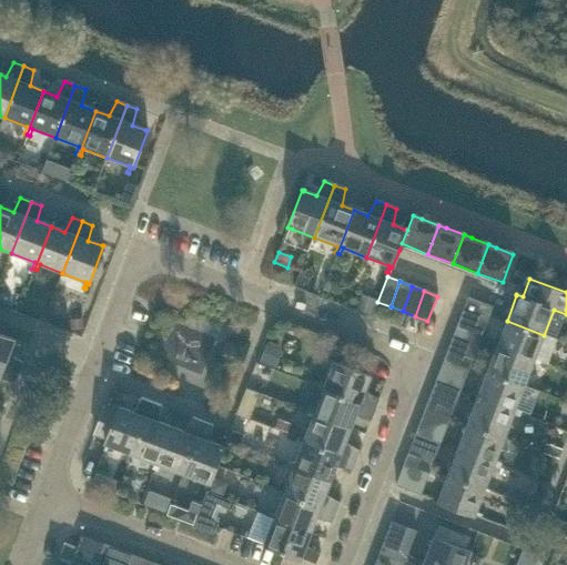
[(476,315),(479,305),(467,300),(463,311),(476,315)]
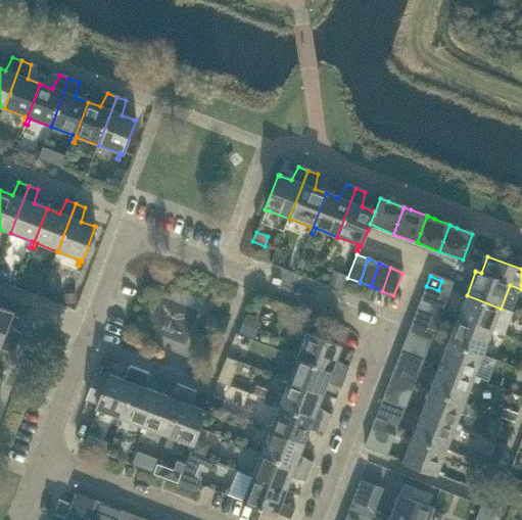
[(441,281),(438,290),(449,294),(453,285),(441,281)]
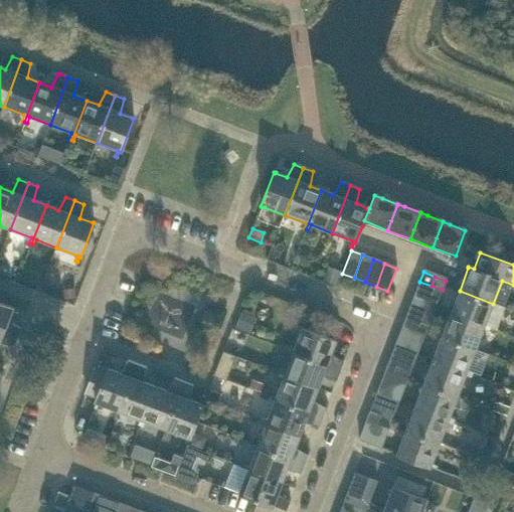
[(419,282),(405,318),(416,323),(429,327),(443,290),(432,286),(419,282)]
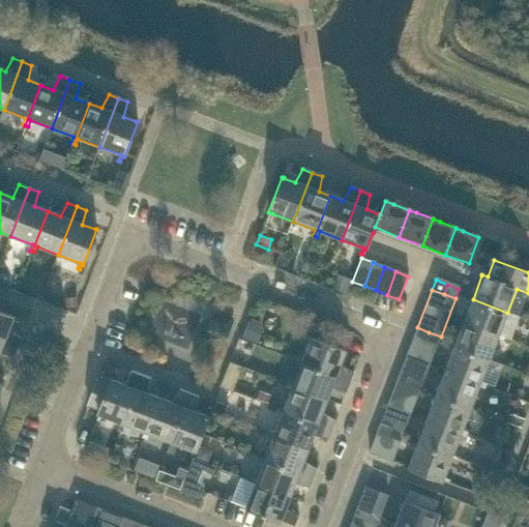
[(65,309),(77,308),(76,297),(64,299),(65,309)]
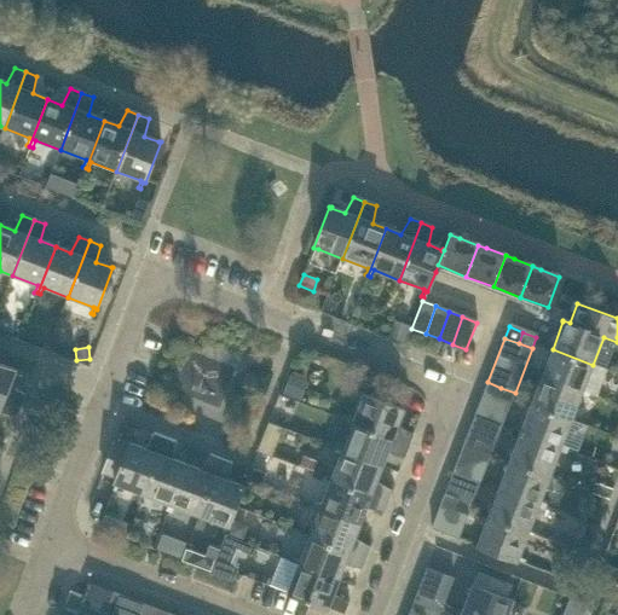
[(583,390),(593,365),(553,349),(542,377),(589,395),(590,393),(583,390)]
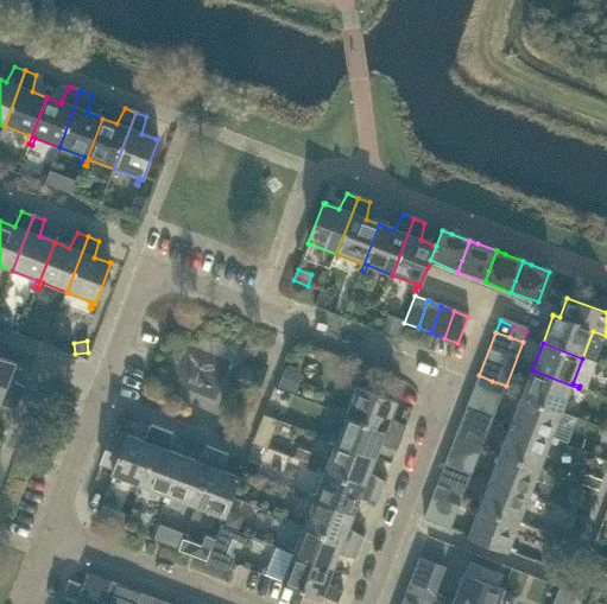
[(0,390),(20,399),(24,389),(8,381),(14,366),(16,367),(16,366),(0,358),(0,390)]
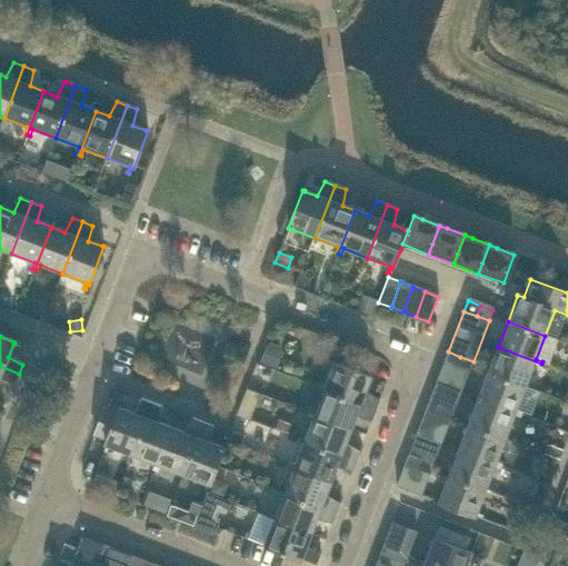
[(276,369),(282,353),(267,347),(260,364),(276,369)]
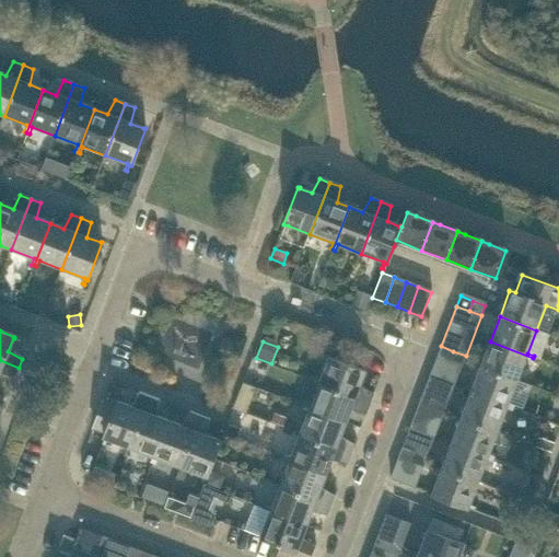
[(532,361),(533,358),(490,341),(480,367),(516,381),(525,358),(532,361)]
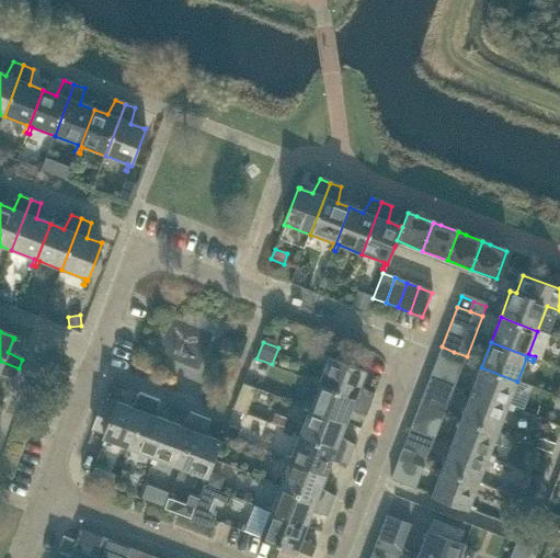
[(450,362),(454,352),(442,346),(437,357),(450,362)]
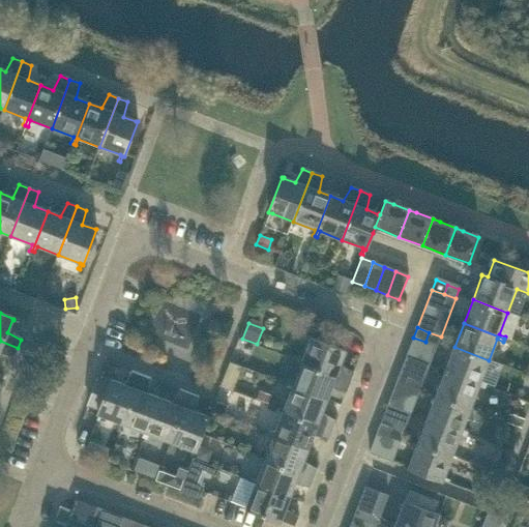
[(429,332),(425,342),(437,347),(441,337),(429,332)]
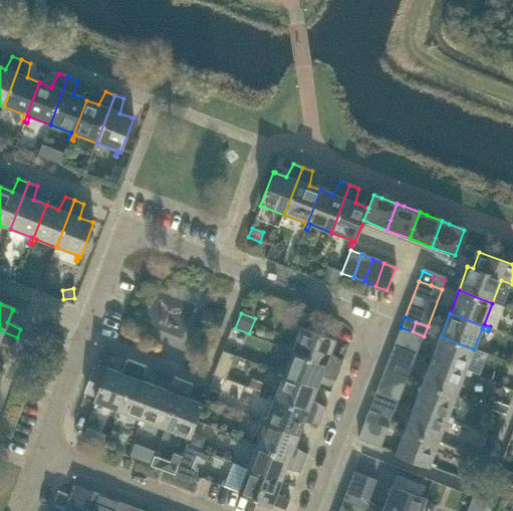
[(401,327),(387,364),(398,369),(410,373),(424,336),(413,331),(401,327)]
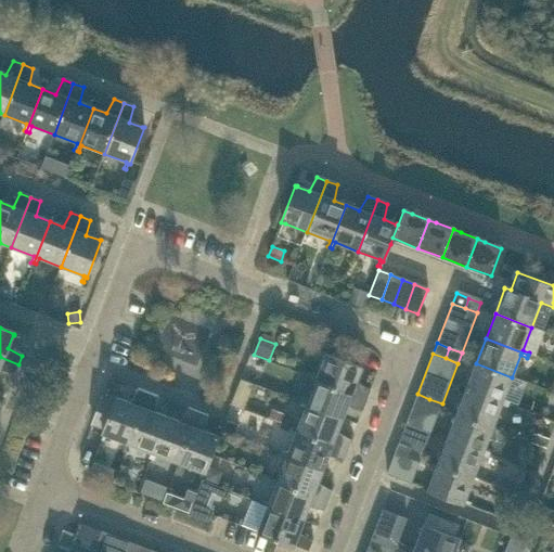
[(325,355),(324,357),(319,355),(318,357),(324,359),(316,381),(366,400),(370,390),(356,383),(361,370),(362,371),(362,369),(325,355)]
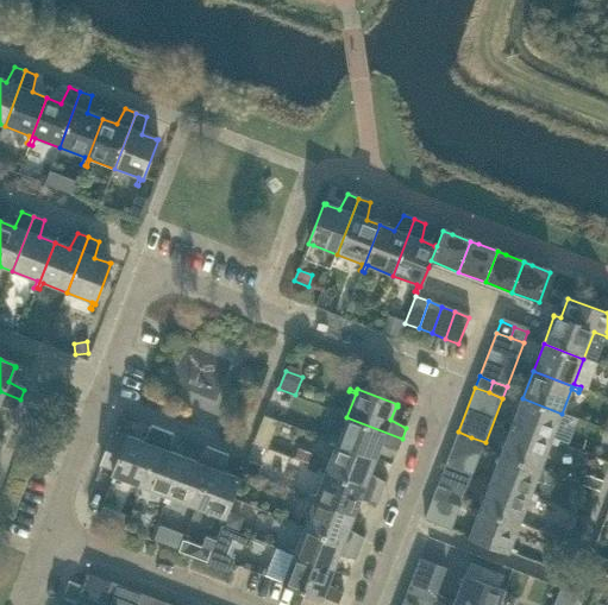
[(16,411),(20,399),(0,391),(0,407),(16,411)]
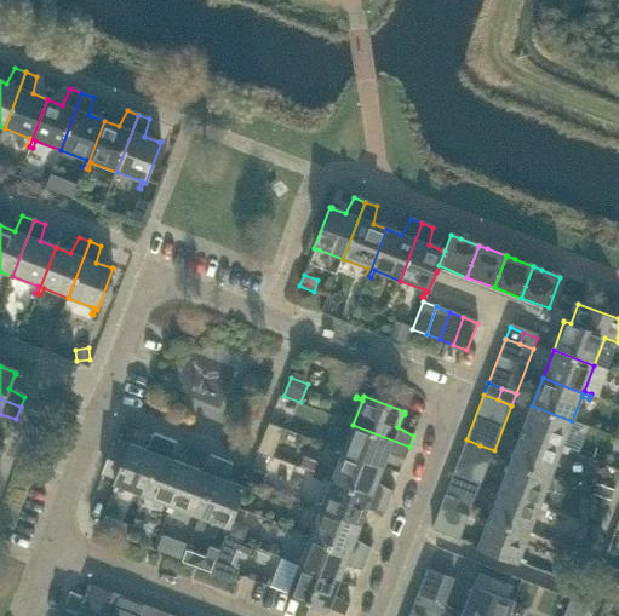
[(562,447),(572,421),(532,406),(521,435),(568,453),(569,450),(562,447)]
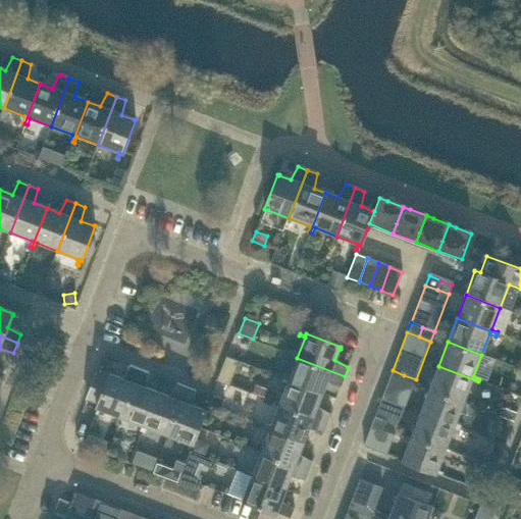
[(238,362),(227,358),(226,358),(217,381),(228,386),(238,362)]
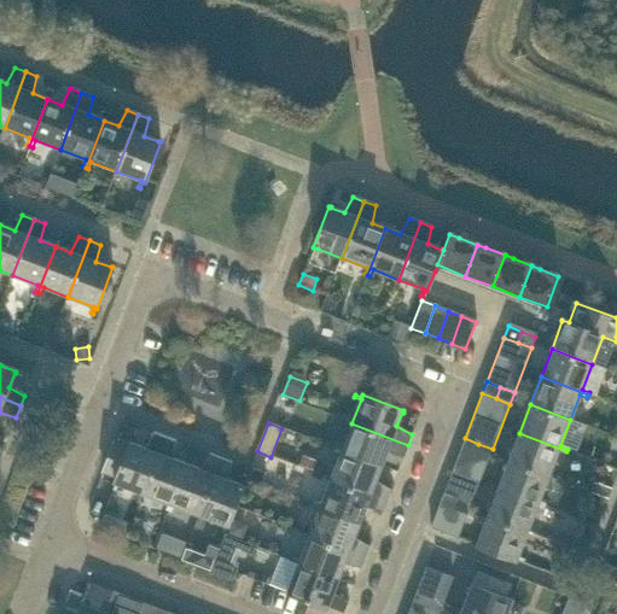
[(403,457),(408,445),(351,424),(342,449),(336,446),(335,449),(380,467),(386,452),(403,457)]
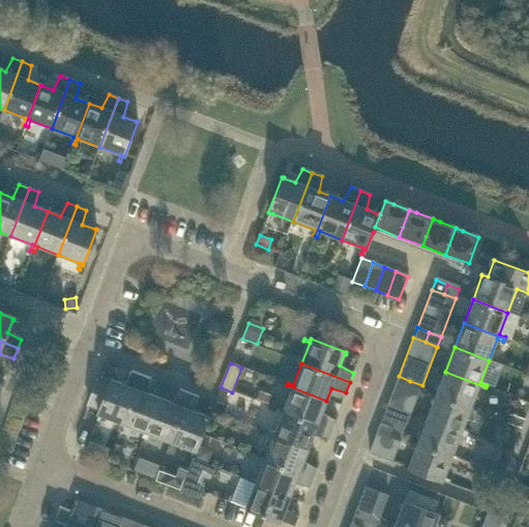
[(122,425),(141,376),(131,372),(125,385),(112,381),(112,380),(111,380),(110,384),(97,379),(88,404),(87,406),(99,410),(97,415),(98,415),(96,420),(99,421),(101,416),(122,425)]
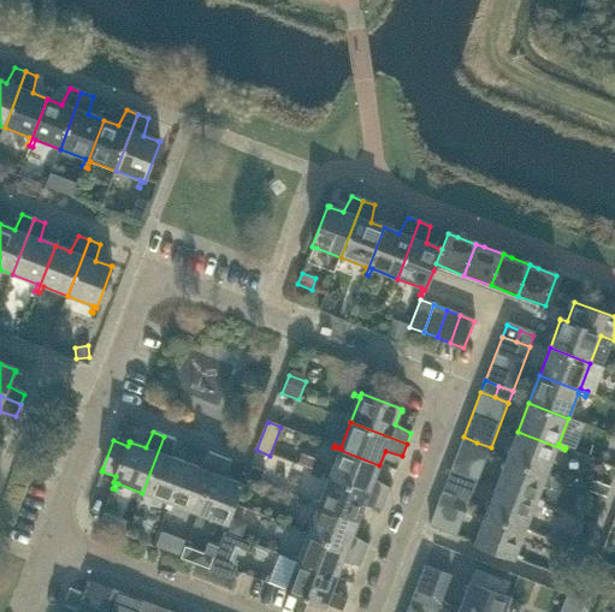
[(563,452),(565,450),(518,432),(507,459),(547,475),(556,450),(563,452)]
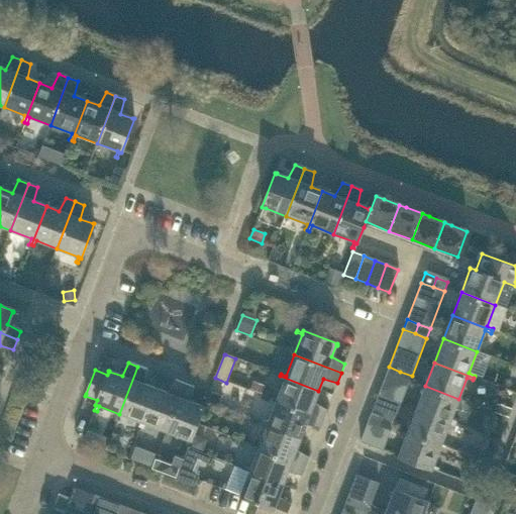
[(142,384),(146,370),(137,367),(119,414),(140,422),(138,427),(140,428),(156,389),(142,384)]
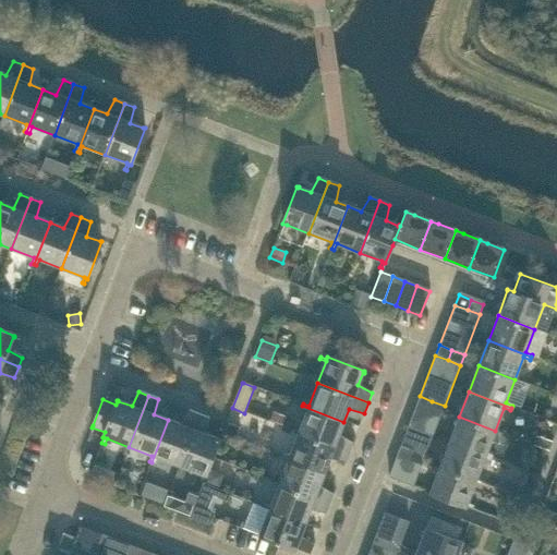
[(428,411),(432,401),(420,396),(415,407),(428,411)]
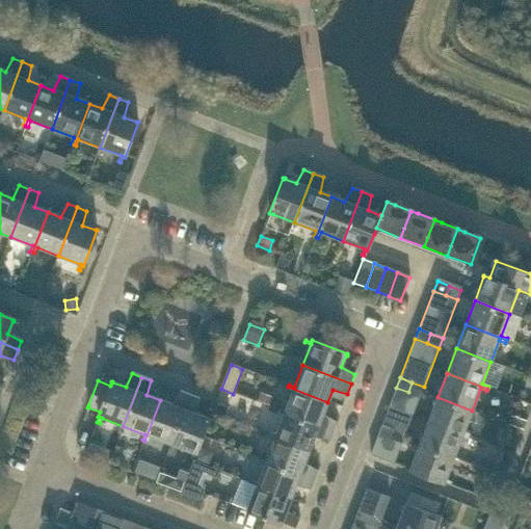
[(412,382),(408,392),(420,397),(424,387),(412,382)]
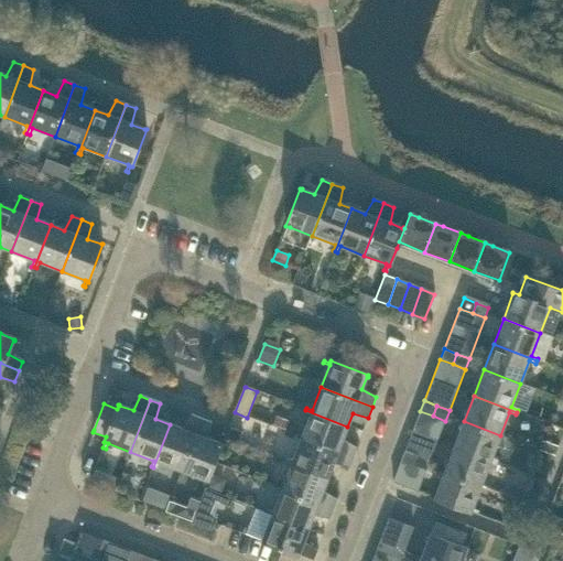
[(343,440),(347,427),(305,410),(304,412),(311,414),(302,439),(353,457),(357,448),(343,440)]
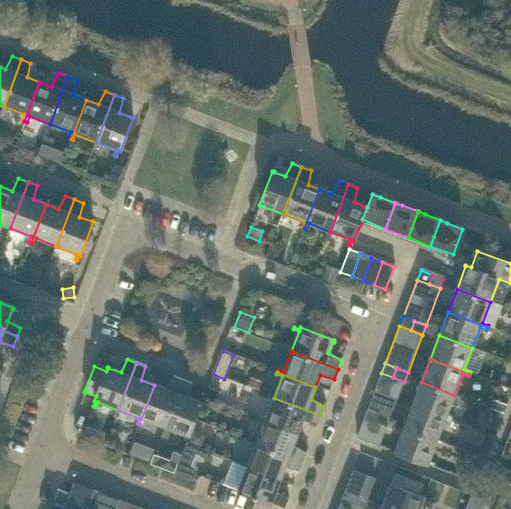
[(381,373),(367,410),(378,414),(390,418),(404,382),(393,377),(381,373)]
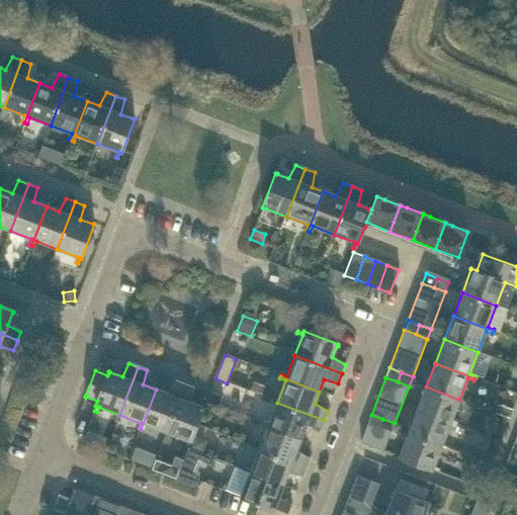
[(167,432),(184,385),(175,381),(169,395),(156,390),(141,429),(144,430),(146,424),(167,432)]
